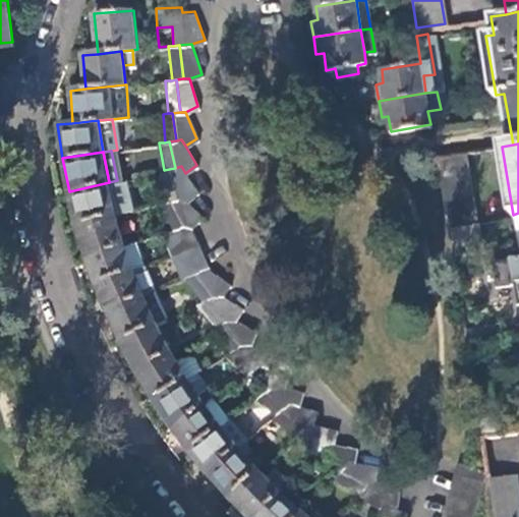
[(466,153),(438,157),(449,226),(476,221),(466,153)]
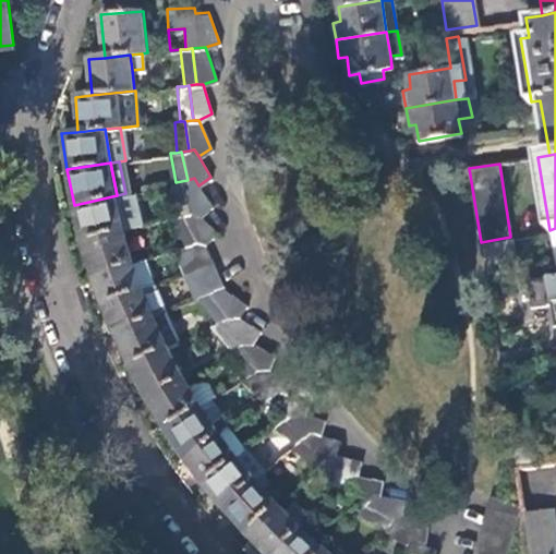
[(195,209),(201,216),(210,204),(198,185),(194,178),(188,180),(181,181),(190,211),(195,209)]
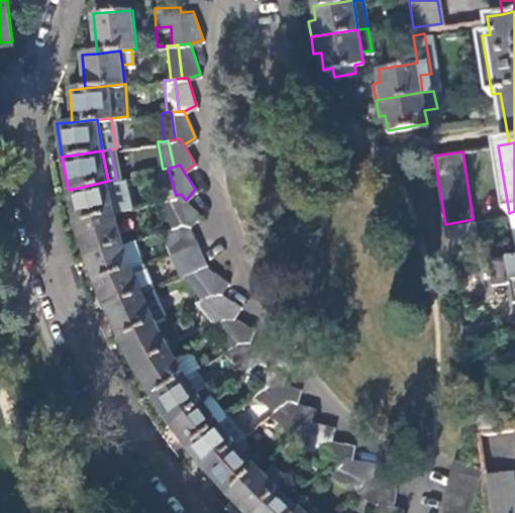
[(169,197),(176,195),(168,168),(163,169),(157,171),(165,198),(169,197)]
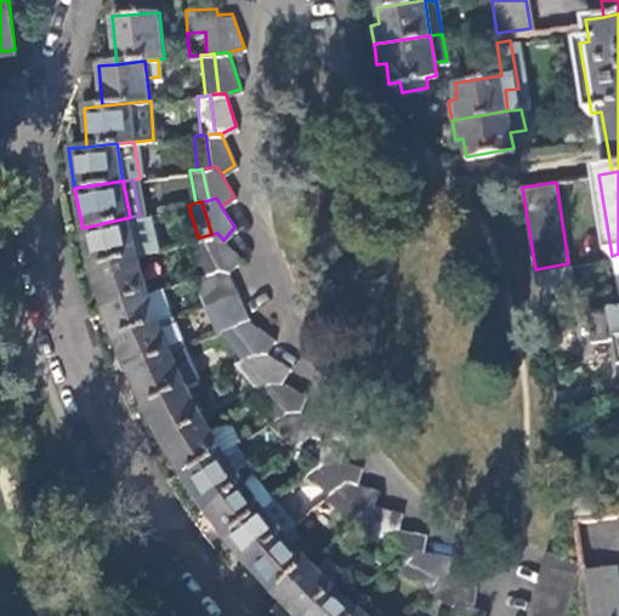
[(140,215),(130,217),(138,255),(155,250),(148,214),(140,215)]
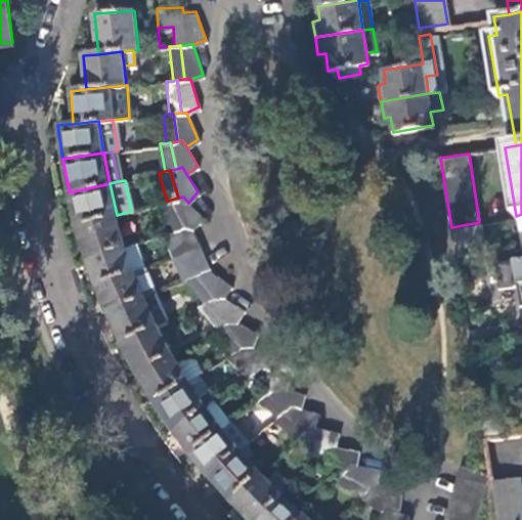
[(110,183),(70,192),(78,225),(117,215),(110,183)]
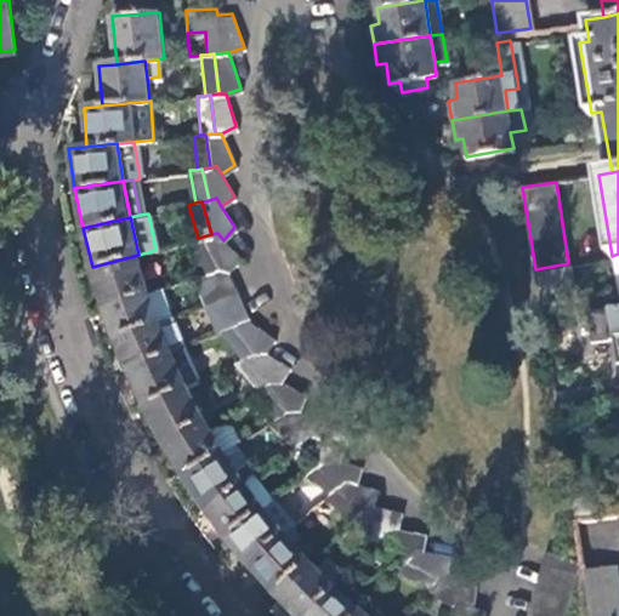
[(216,267),(227,269),(242,260),(223,240),(217,233),(211,234),(203,237),(216,267)]
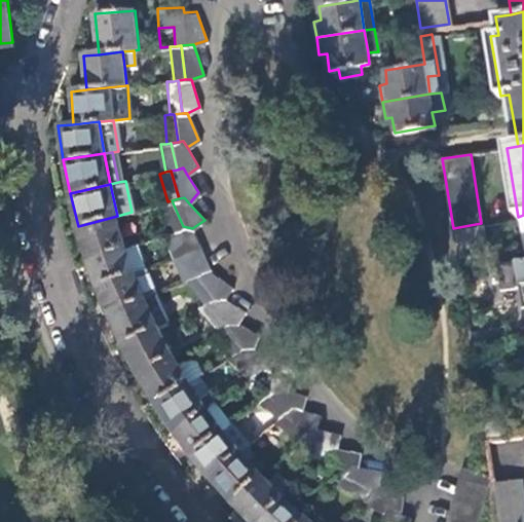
[(173,229),(183,226),(172,200),(167,201),(161,203),(173,229)]
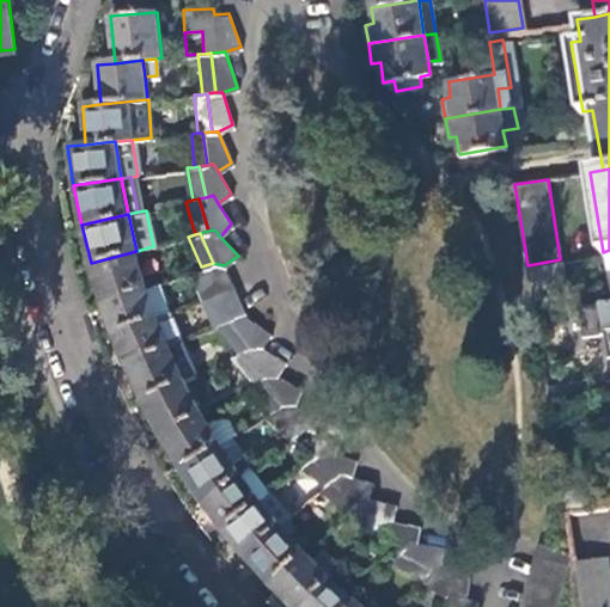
[(136,251),(91,263),(101,301),(145,286),(136,251)]
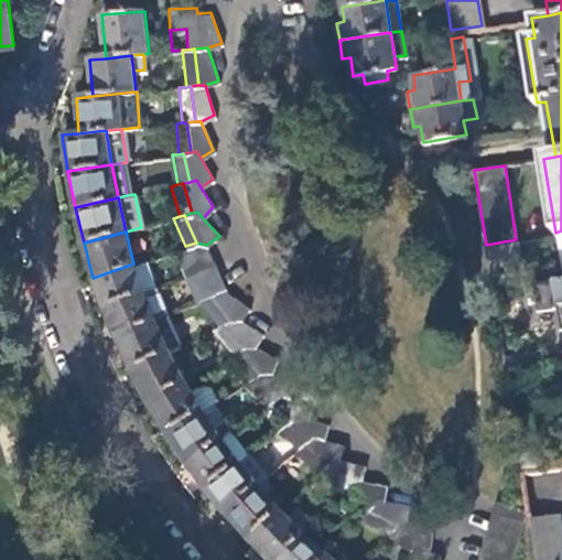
[(516,239),(486,245),(489,264),(520,259),(517,239),(516,239)]
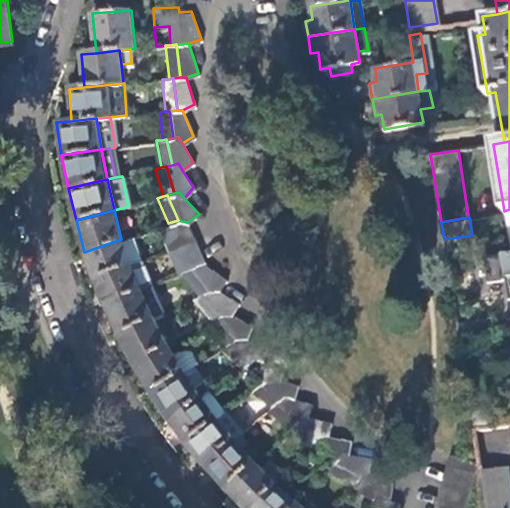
[(168,249),(195,240),(187,222),(178,220),(168,223),(158,227),(168,249)]
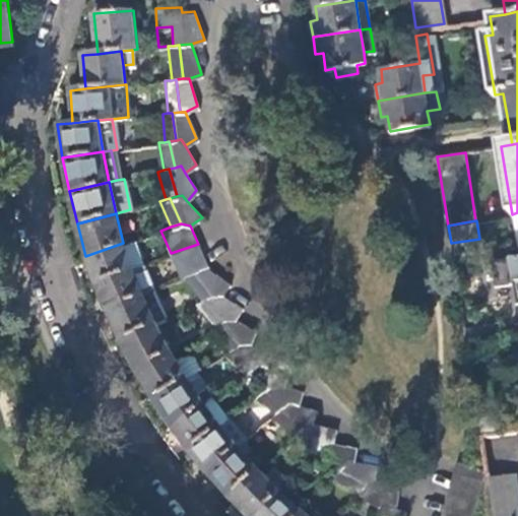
[(135,239),(123,243),(132,269),(143,264),(135,239)]
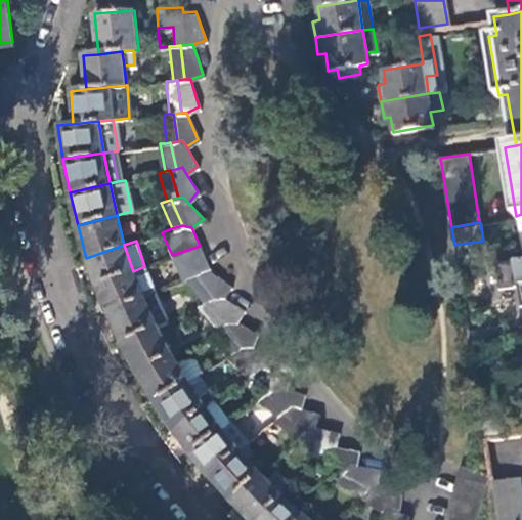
[(124,245),(86,258),(95,285),(133,271),(124,245)]
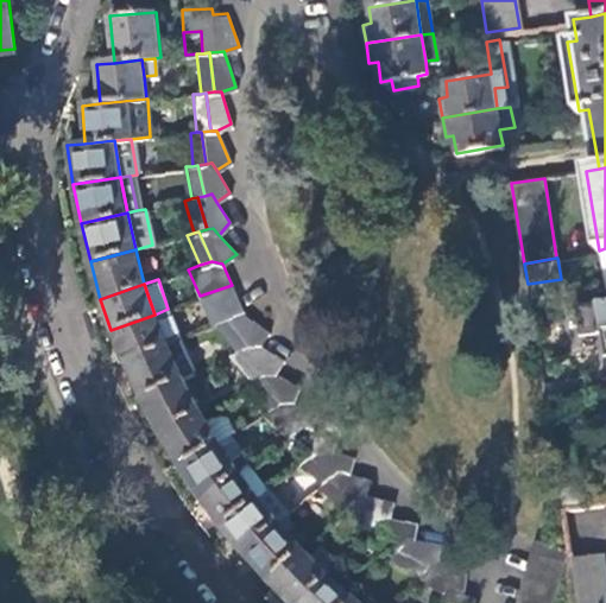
[(227,317),(244,310),(232,285),(200,296),(212,324),(215,322),(227,317)]
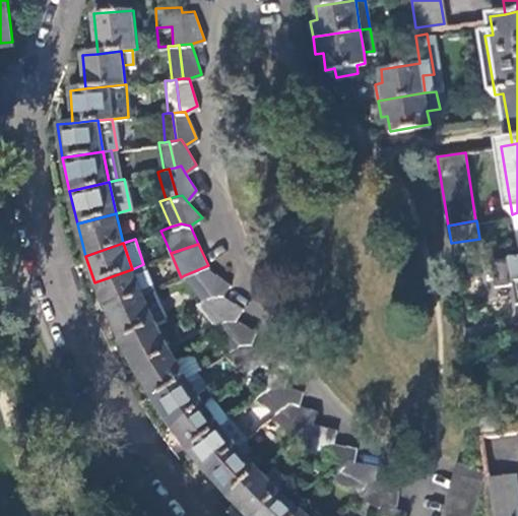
[(462,248),(452,250),(455,267),(465,265),(462,248)]
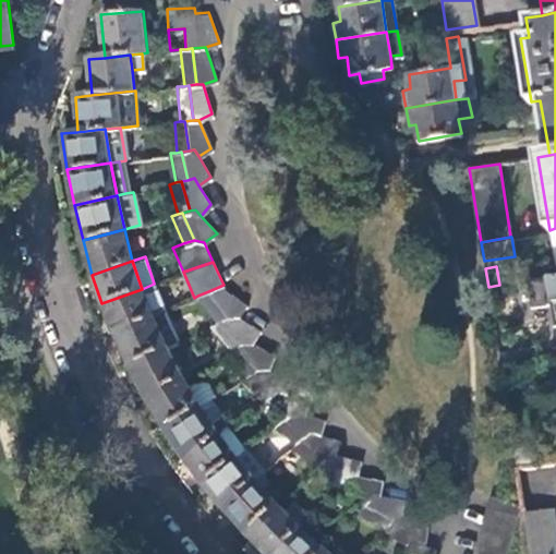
[(555,274),(526,280),(531,306),(551,303),(555,329),(555,274)]
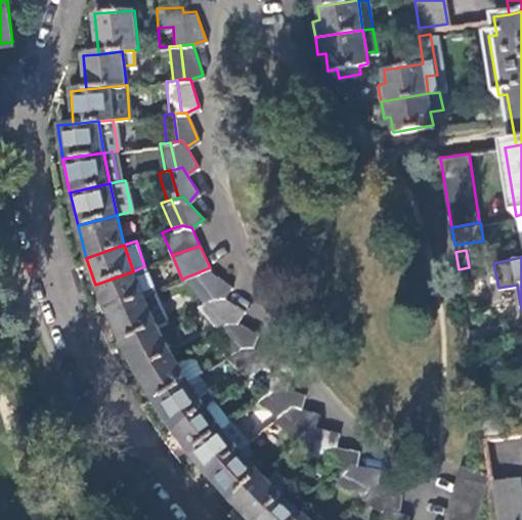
[(144,266),(133,271),(143,296),(155,291),(144,266)]
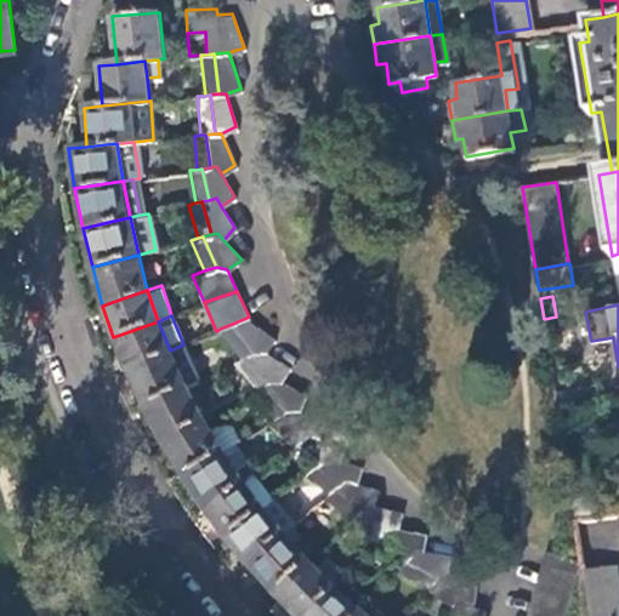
[(257,348),(265,353),(273,337),(251,323),(249,317),(232,324),(253,352),(257,348)]
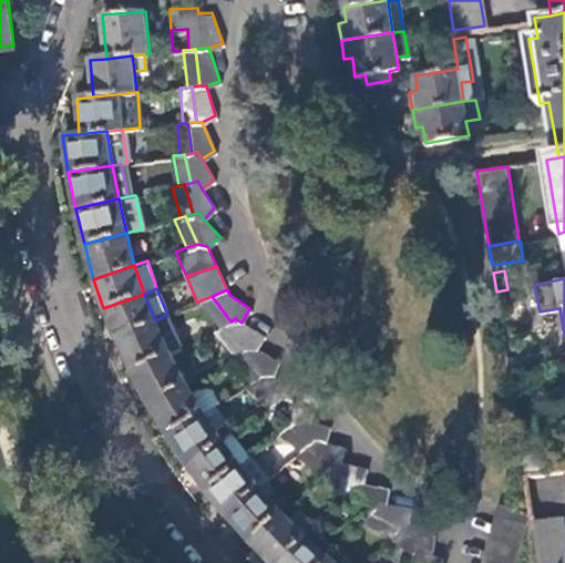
[(144,294),(103,308),(114,337),(155,320),(144,294)]
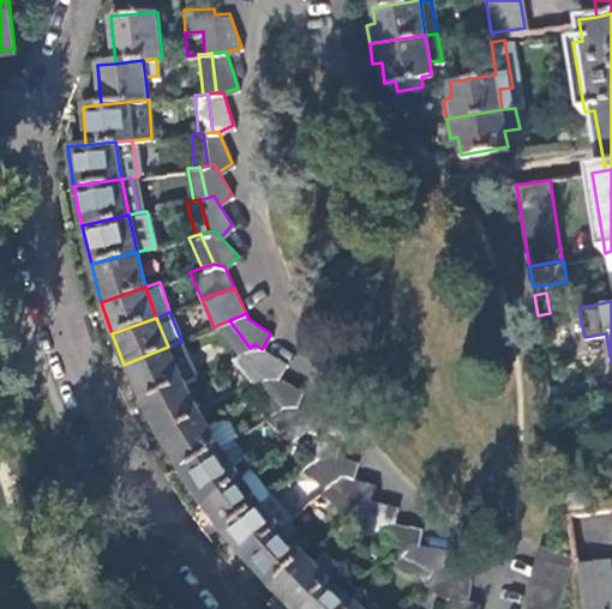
[(244,350),(250,348),(229,320),(217,325),(238,354),(244,350)]
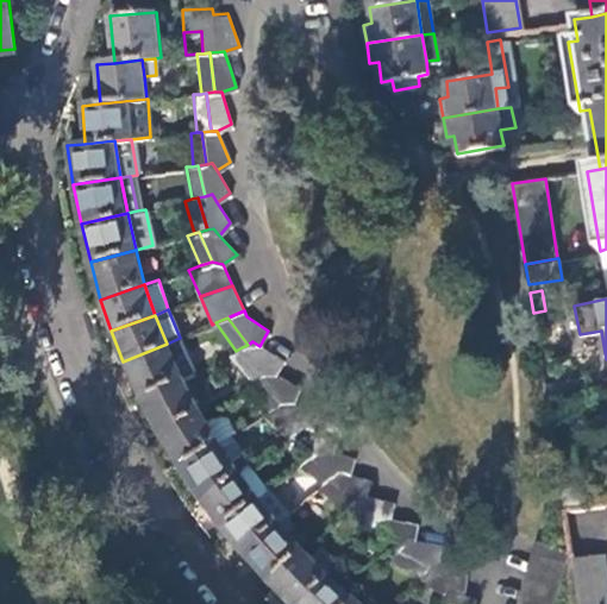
[(180,338),(167,344),(181,377),(194,371),(180,338)]
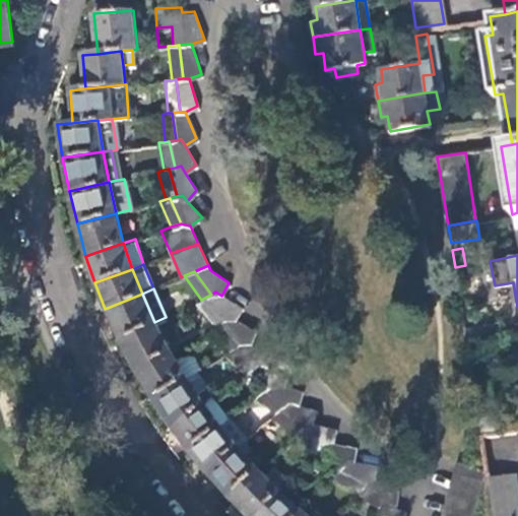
[(230,316),(235,319),(242,307),(221,296),(215,292),(211,295),(206,297),(223,319),(230,316)]
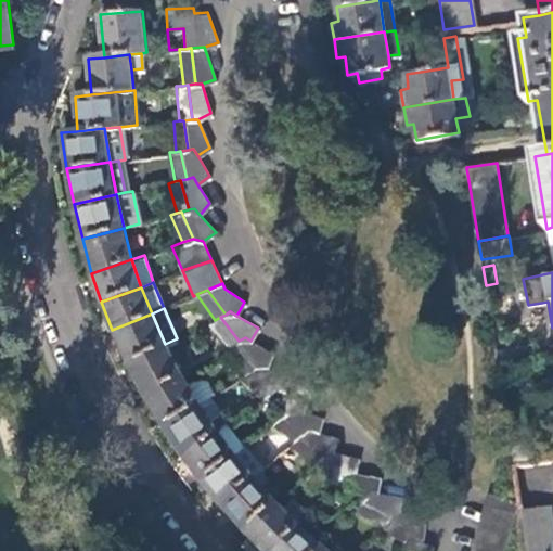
[(152,314),(112,330),(127,362),(165,344),(152,314)]
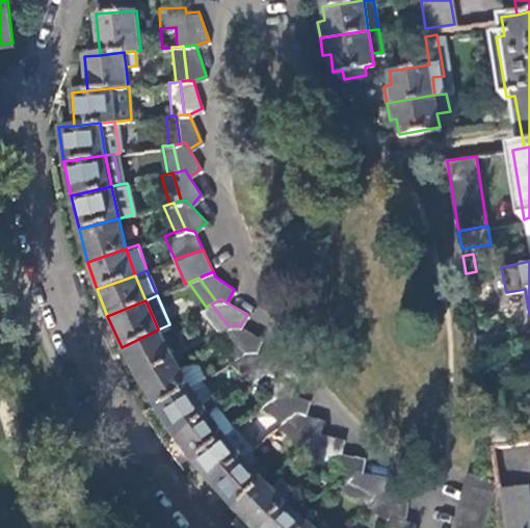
[(223,330),(229,326),(211,304),(206,307),(201,309),(219,332),(223,330)]
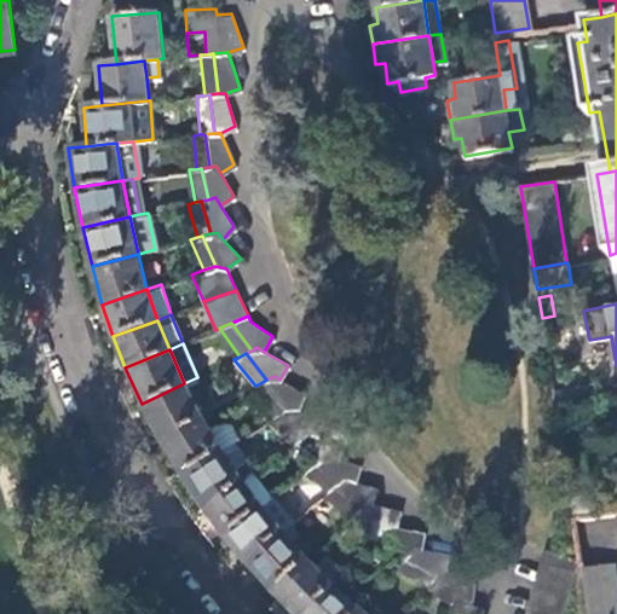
[(290,406),(297,409),(304,393),(280,380),(274,376),(266,380),(260,383),(283,411),(290,406)]
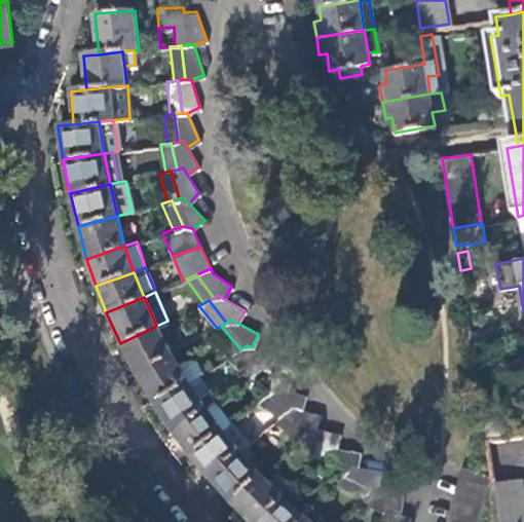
[(156,326),(120,343),(137,374),(172,353),(156,326)]
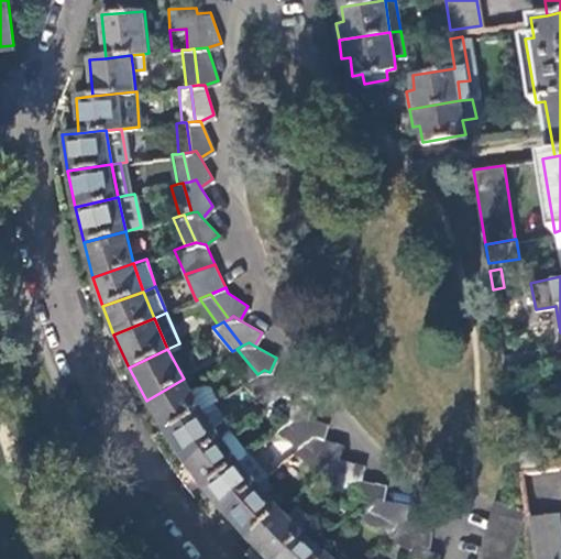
[(252,377),(257,374),(237,349),(232,351),(226,354),(248,380),(252,377)]
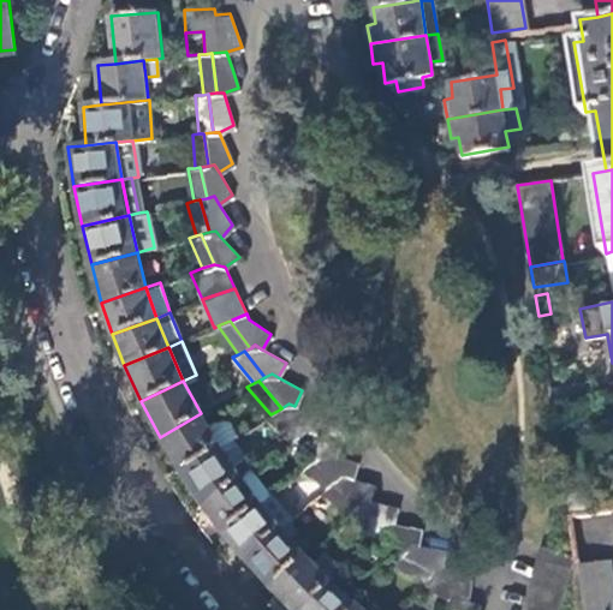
[(308,429),(315,431),(320,416),(295,406),(289,404),(281,408),(275,412),(301,435),(308,429)]
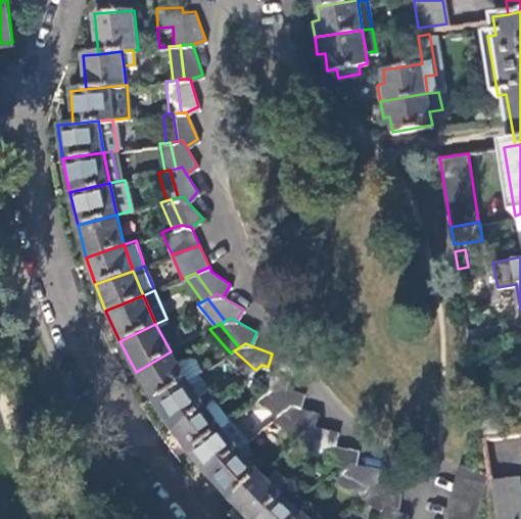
[(250,373),(255,370),(234,350),(230,352),(225,357),(246,376),(250,373)]
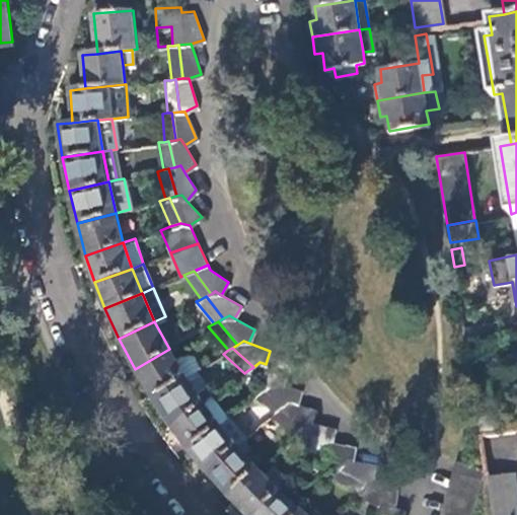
[(169,349),(135,369),(151,398),(186,377),(174,357),(169,349)]
